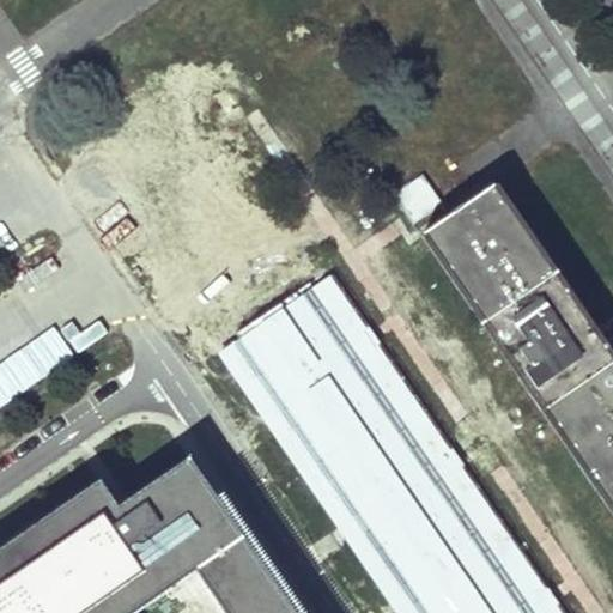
[(442,205),(422,176),(393,196),(413,225),(442,205)]
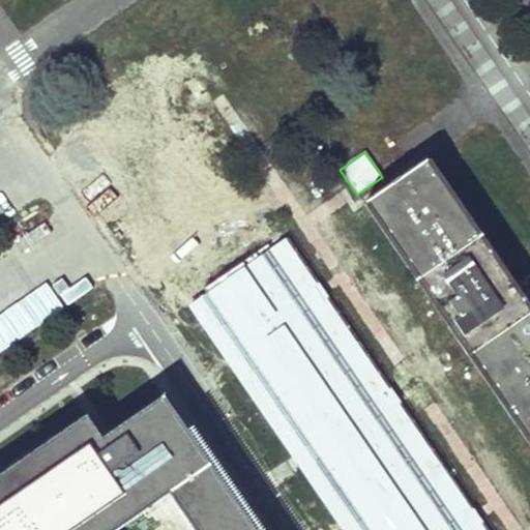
[(529,308),(428,159),(364,203),(461,345),(529,444),(529,308)]
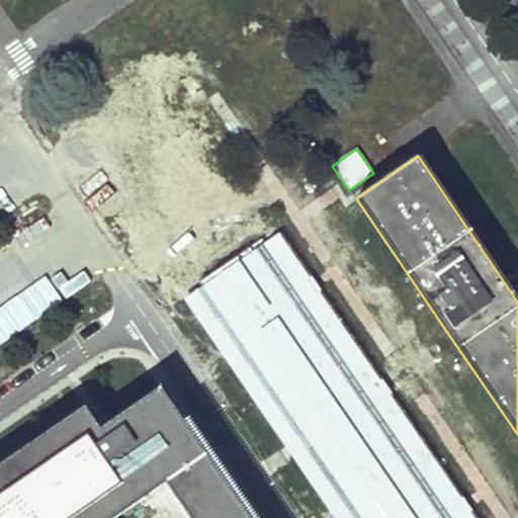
[(278,234),(186,299),(339,517),(476,517),(466,503),(310,275),(278,234)]
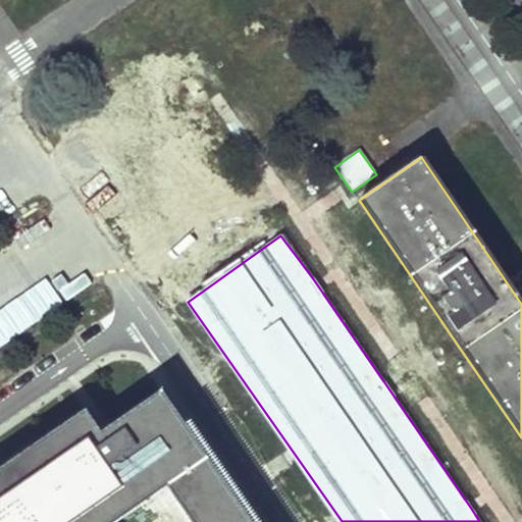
[(173,521),(250,521),(159,390),(101,430),(151,502),(157,498),(173,521)]
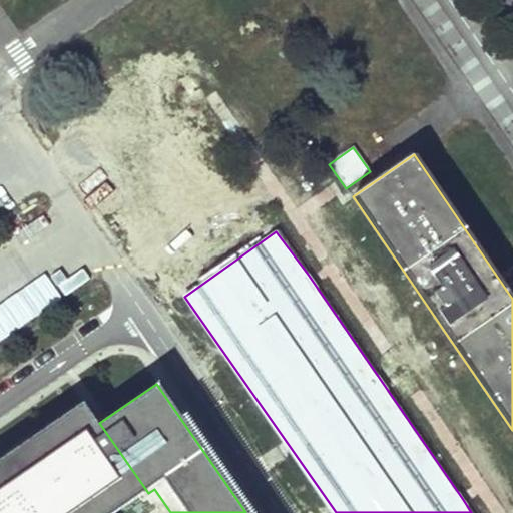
[(85,403),(0,460),(0,512),(118,512),(148,493),(99,423),(85,403)]
